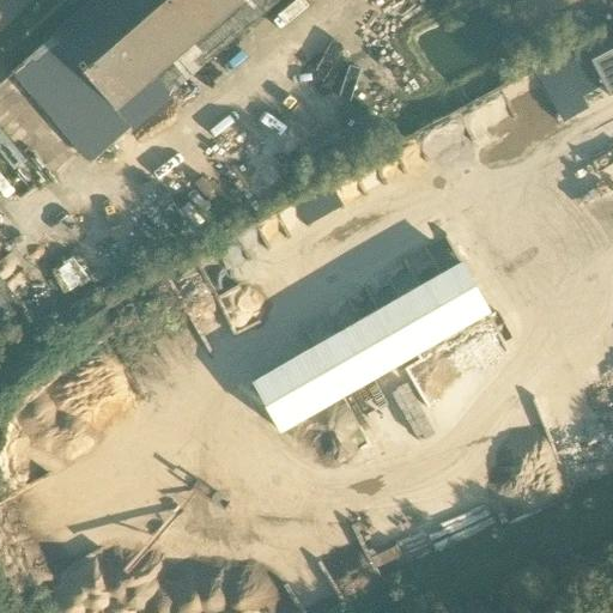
[(96,0),(53,38),(115,111),(131,129),(280,0),(96,0)]
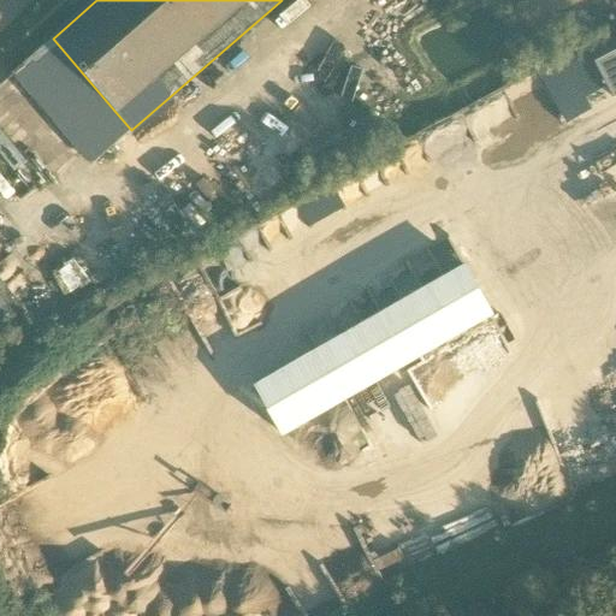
[(95,161),(131,130),(116,112),(53,39),(16,70),(95,161)]
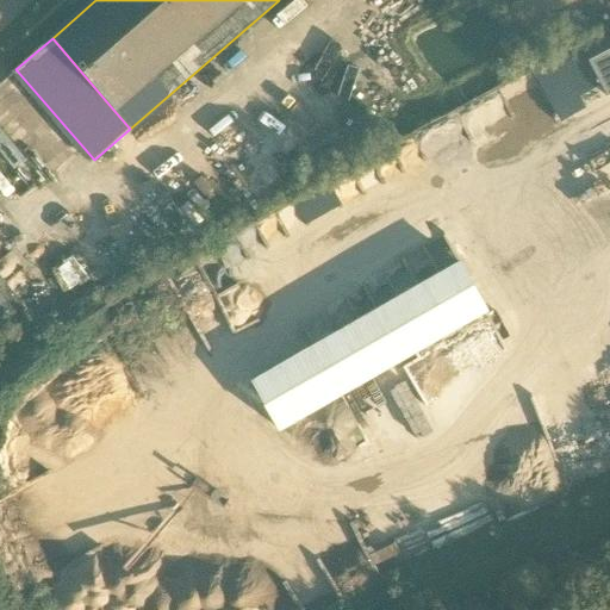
[(568,53),(558,58),(573,86),(593,75),(578,48),(568,54),(568,53)]
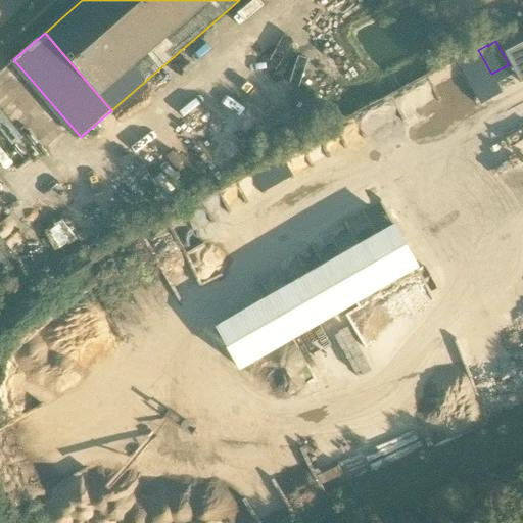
[(522,83),(522,43),(505,53),(521,84),(522,83)]
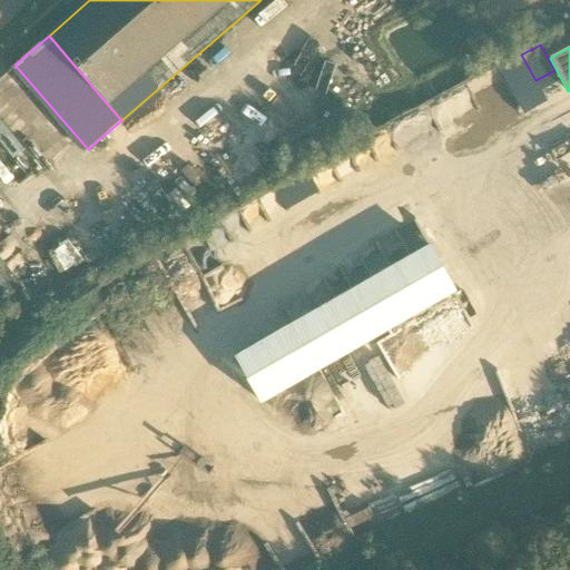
[(0,114),(0,137),(15,159),(26,151),(0,114)]
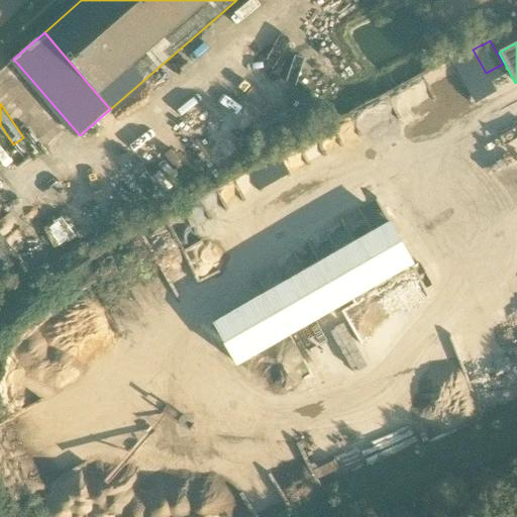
[(0,163),(2,167),(11,161),(0,142),(0,163)]
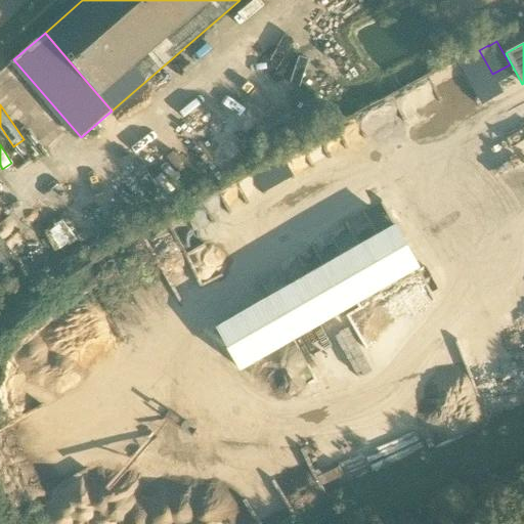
[(396,226),(217,329),(241,370),(420,268),(396,226)]
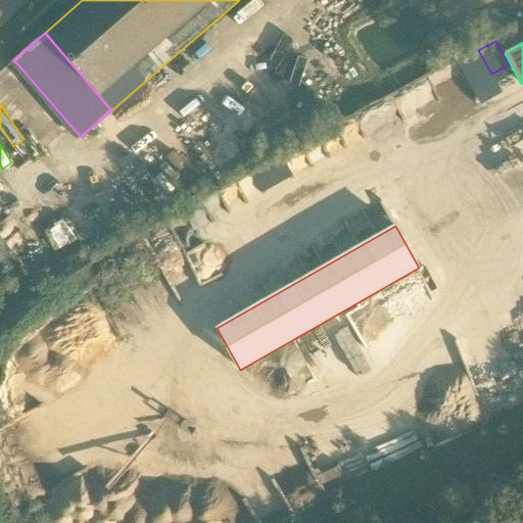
[(0,251),(0,253),(9,265),(16,258),(6,247),(0,251)]
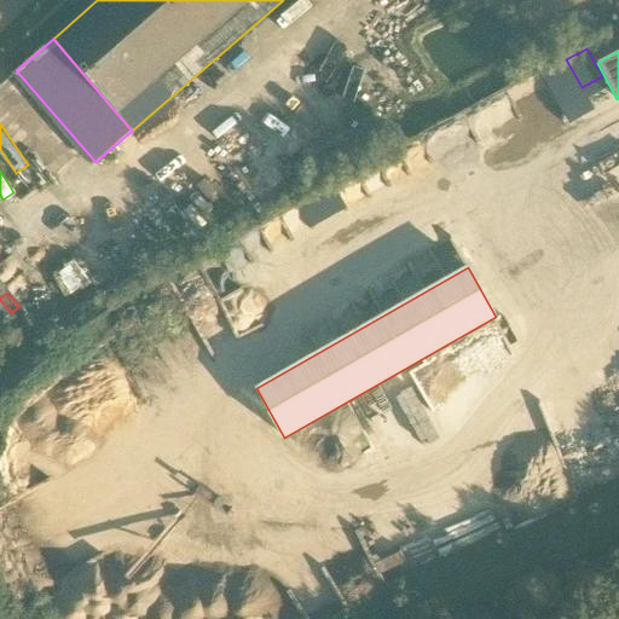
[(0,322),(11,313),(0,300),(0,322)]
